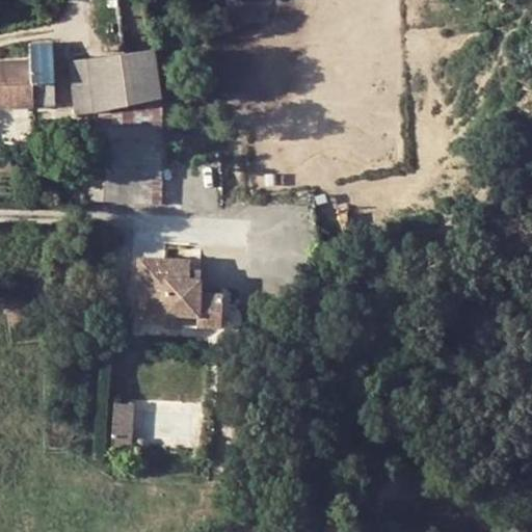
[(205,12),(209,34),(230,30),(224,7),(205,12)]
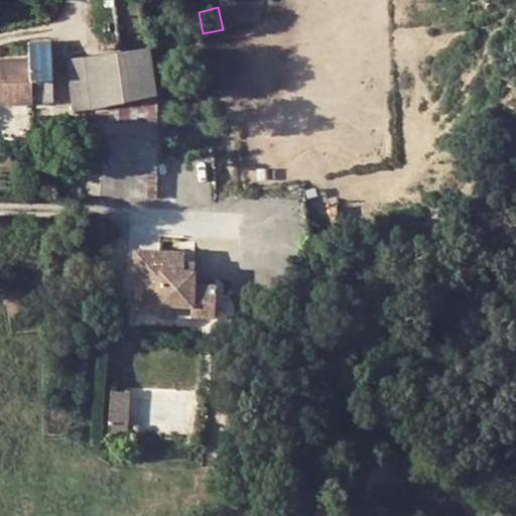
[(0,102),(50,100),(49,39),(30,41),(29,57),(0,59),(0,102)]
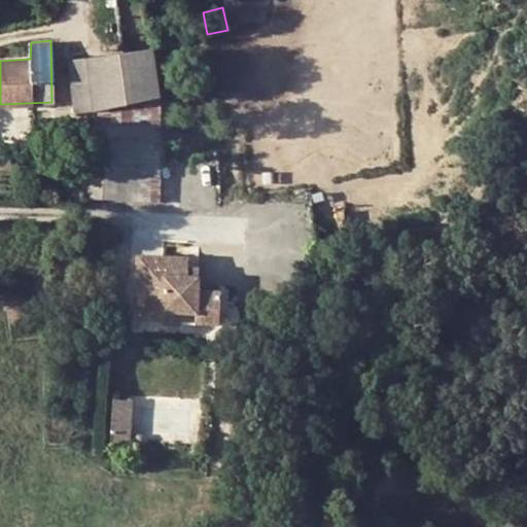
[(73,111),(92,108),(160,98),(151,49),(67,60),(73,111)]
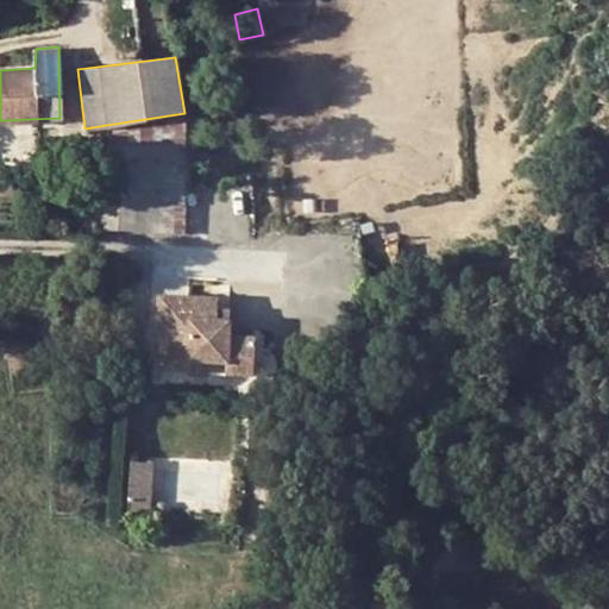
[(183,201),(184,113),(106,125),(110,148),(117,149),(112,198),(183,201)]
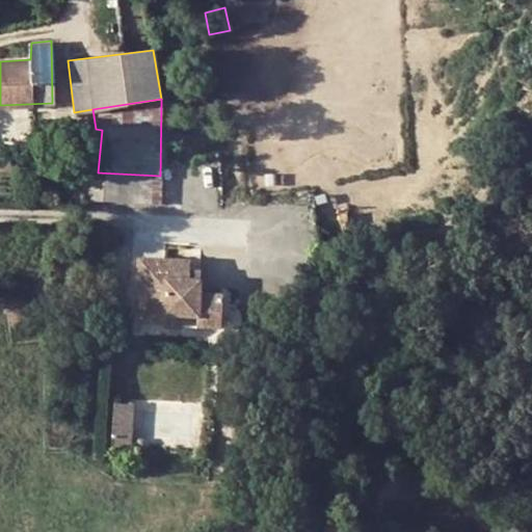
[(90,171),(89,197),(160,202),(160,176),(98,173),(90,171)]
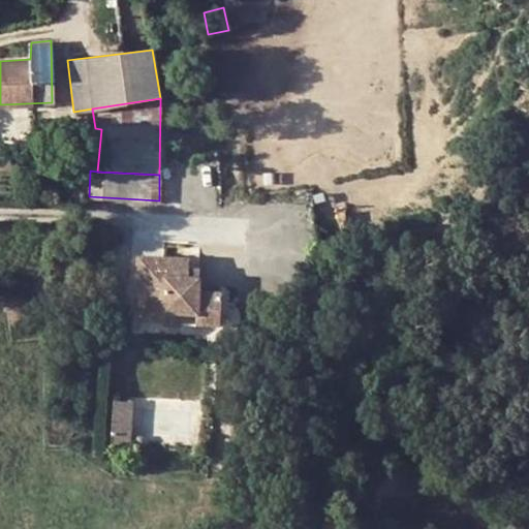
[(221,293),(199,292),(200,277),(187,277),(187,268),(187,258),(141,257),(139,277),(142,277),(141,316),(163,318),(163,313),(197,314),(197,325),(218,328),(221,293)]
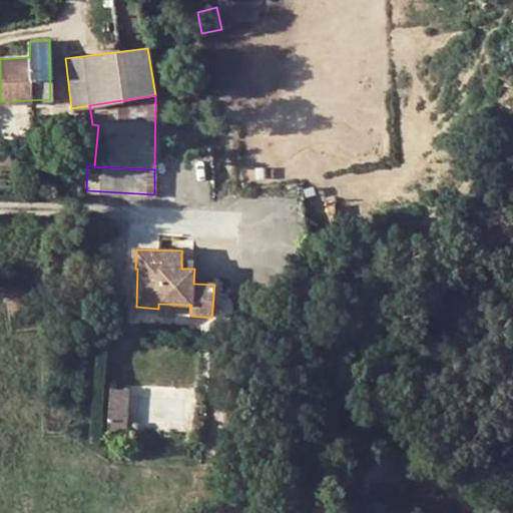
[(181,269),(194,269),(194,260),(181,260),(181,269)]
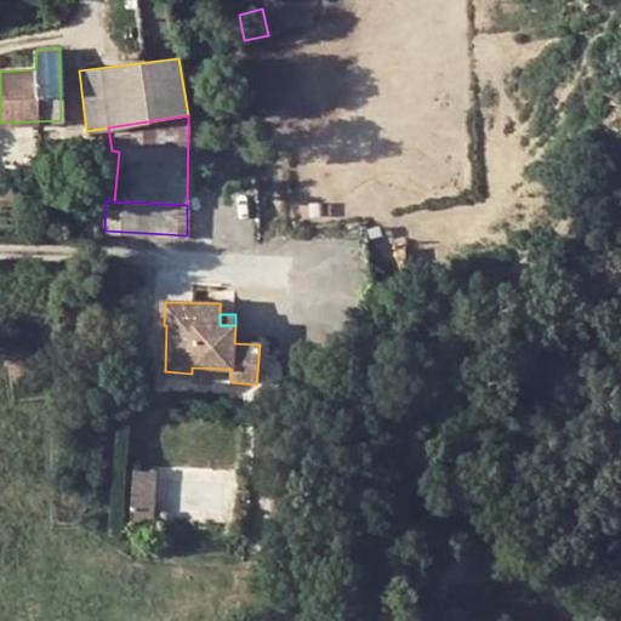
[(192,374),(191,379),(232,382),(232,369),(192,368),(192,374)]
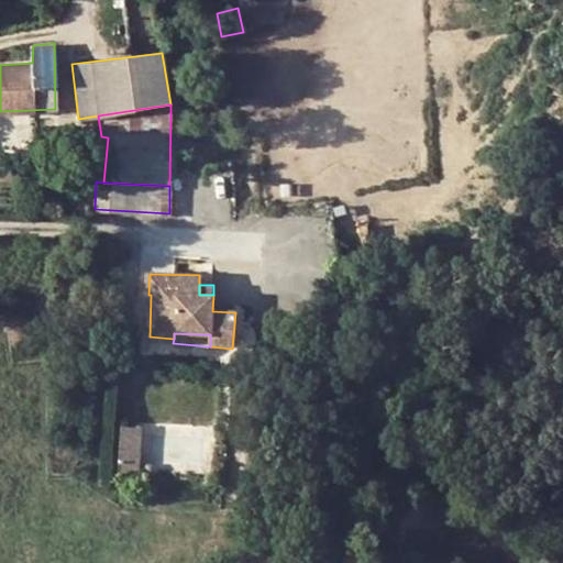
[(121,471),(147,471),(146,426),(120,426),(121,471)]
